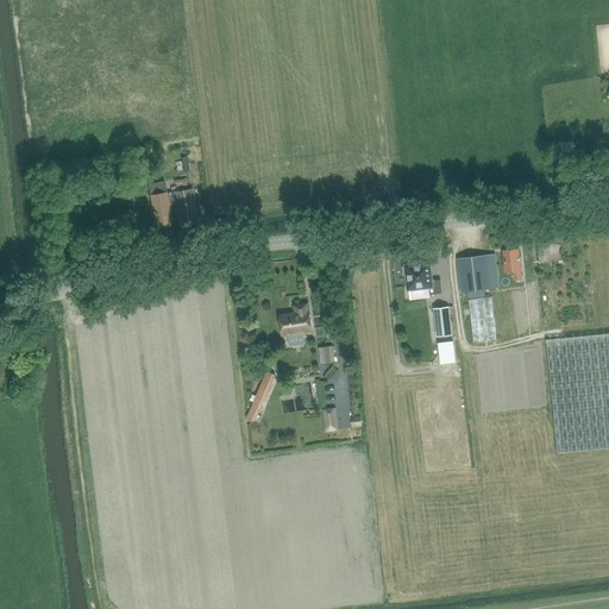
[(173,225),(167,194),(170,193),(168,181),(152,183),(154,186),(150,186),(151,195),(149,195),(156,228),(173,225)]
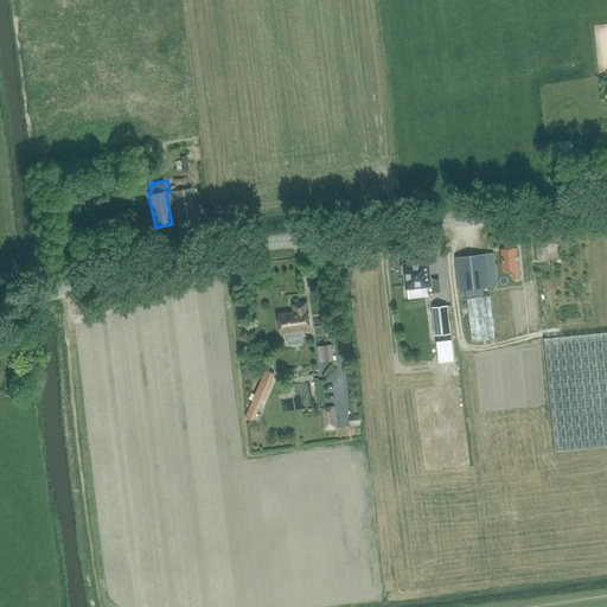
[(178,219),(197,216),(192,187),(172,191),(172,193),(168,193),(170,200),(174,199),(178,219)]
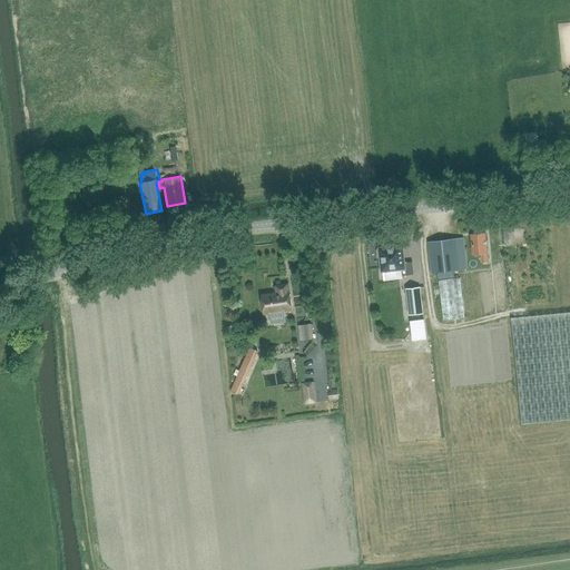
[(481,264),(488,263),(485,234),(470,236),(472,255),(480,255),(481,264)]
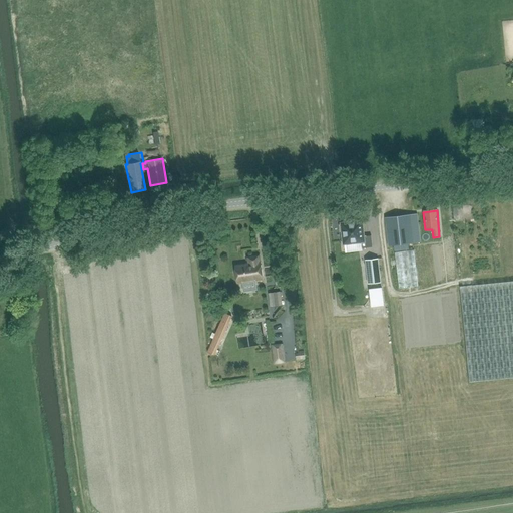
[(388,246),(413,243),(410,216),(385,218),(388,246)]
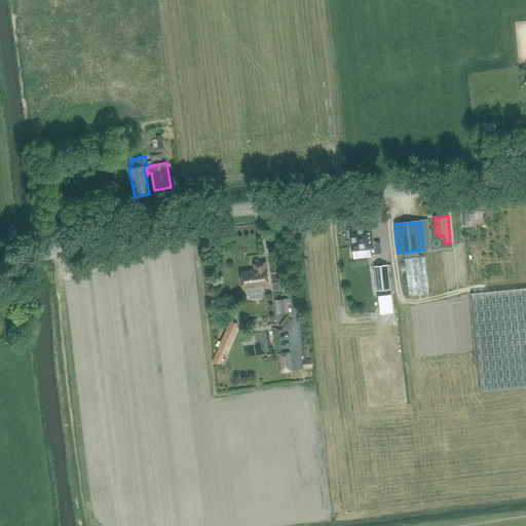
[(371,227),(350,229),(349,231),(351,251),(352,252),(370,250),(371,256),(381,254),(380,242),(373,243),(371,227)]
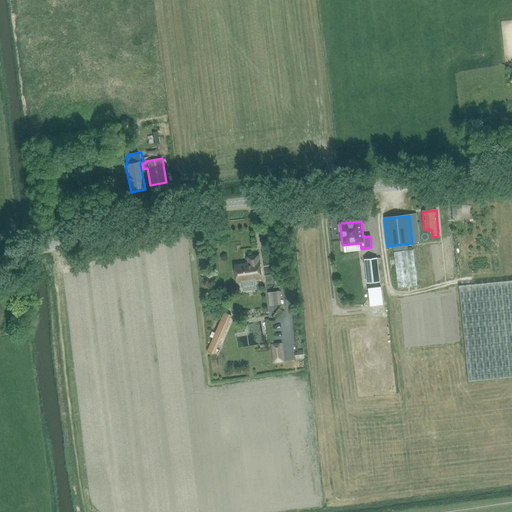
[(399,288),(418,286),(413,250),(394,252),(399,288)]
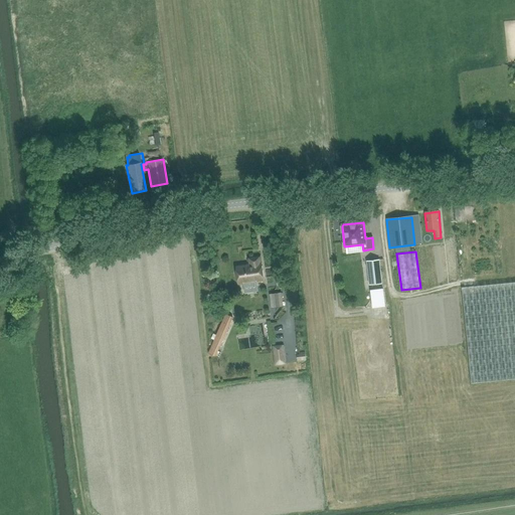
[(248,261),(249,268),(249,269),(245,270),(245,268),(236,270),(238,285),(242,284),(244,294),(256,292),(255,283),(263,282),(260,259),(248,261)]
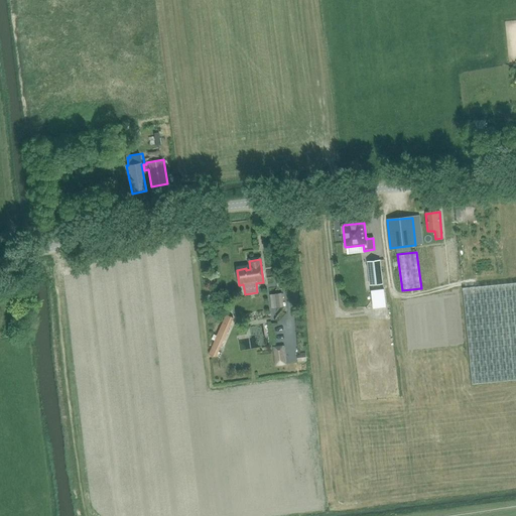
[(382,285),(380,261),(367,262),(370,286),(382,285)]
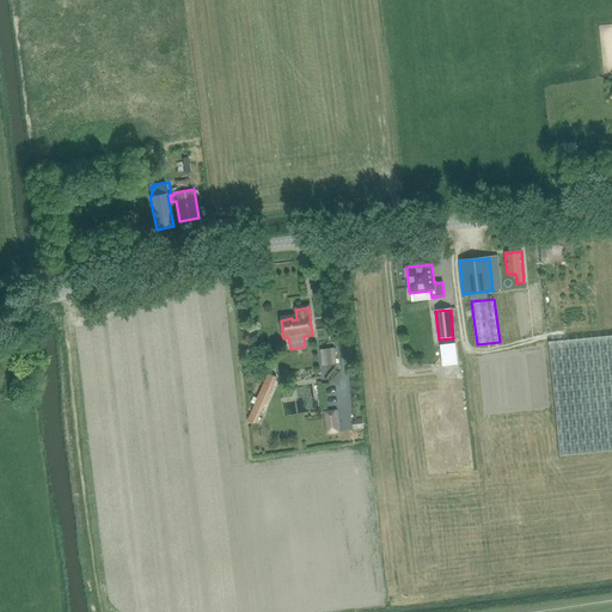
[(560,456),(611,451),(611,336),(551,342),(560,456)]
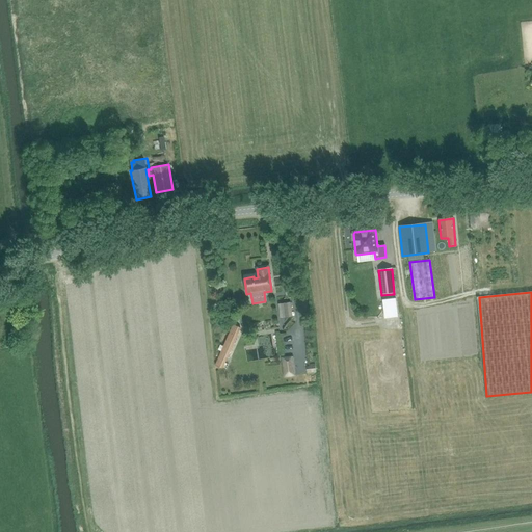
[(280,319),(292,317),(291,302),(278,303),(280,319)]
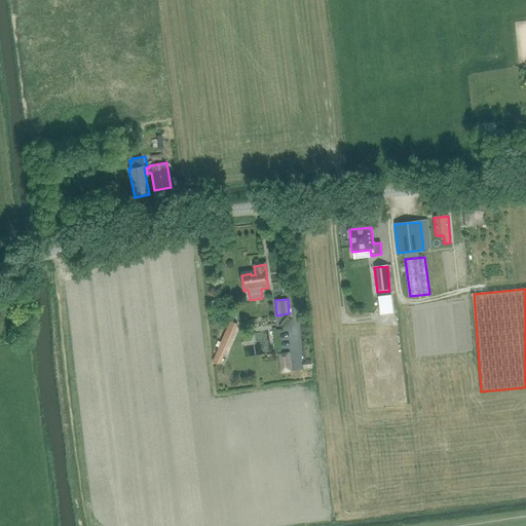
[(216,345),(219,347),(213,362),(221,365),(238,324),(230,321),(221,342),(218,341),(216,345)]
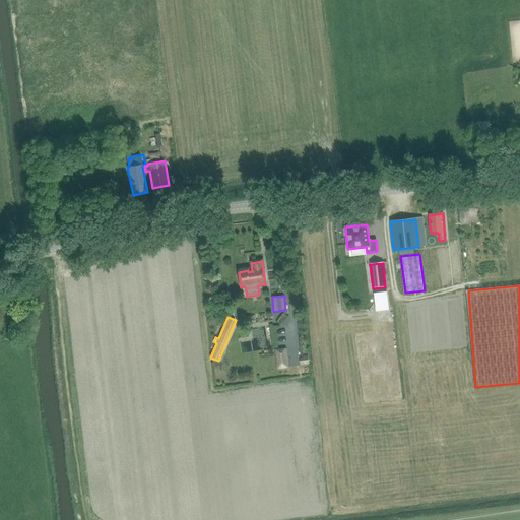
[(277,369),(289,368),(286,348),(275,349),(277,369)]
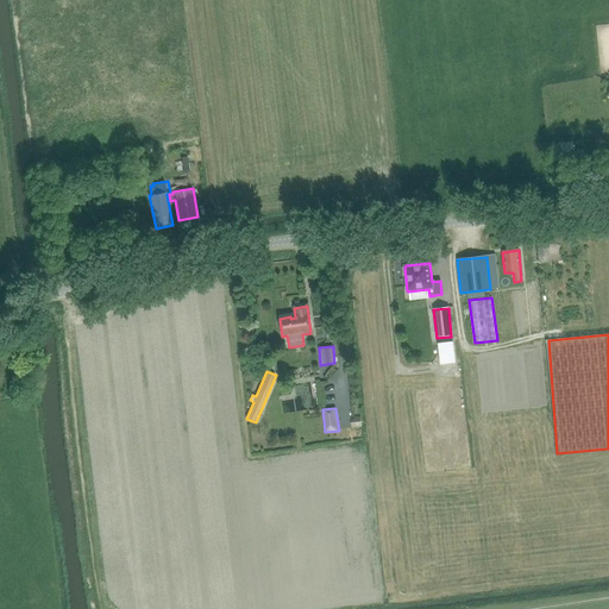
All buildings are outlined.
